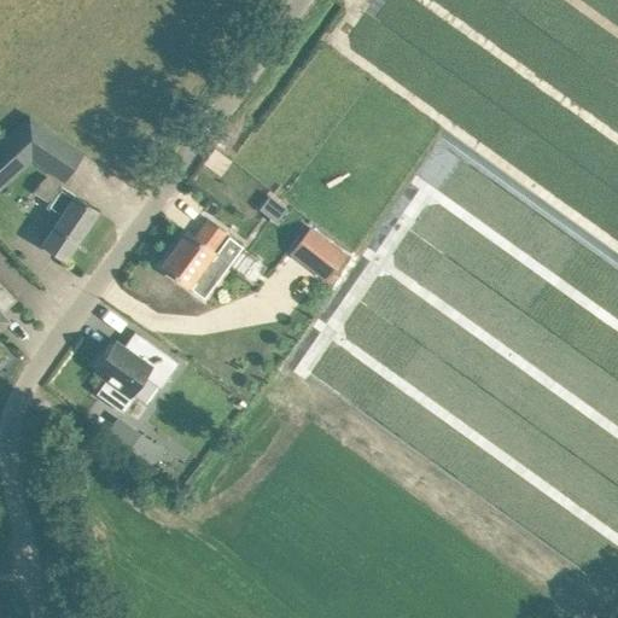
[(29,117),(3,141),(24,165),(31,159),(64,181),(83,153),(29,117)]
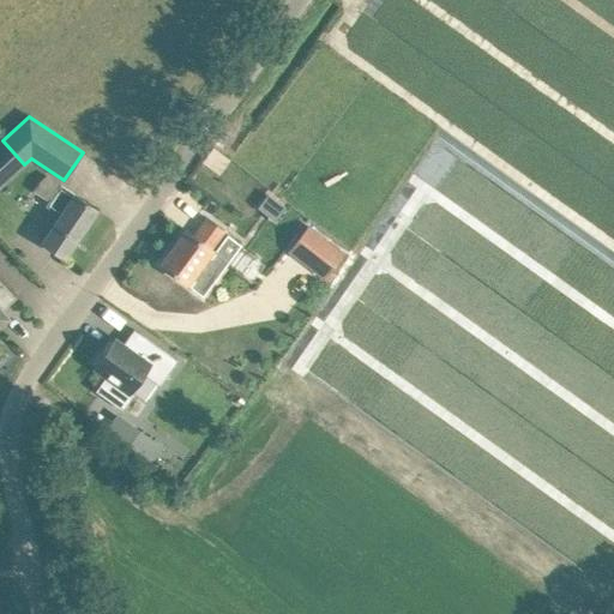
[(0,186),(24,164),(2,140),(0,142),(0,186)]
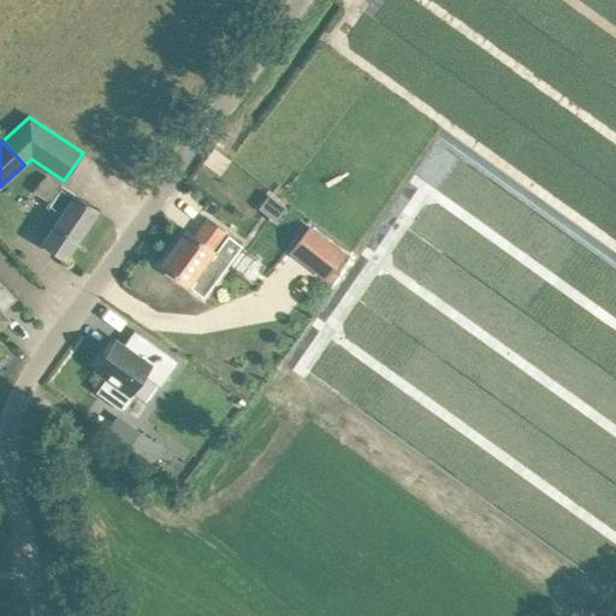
[(64,259),(98,211),(75,195),(59,185),(46,207),(59,217),(41,243),(64,259)]
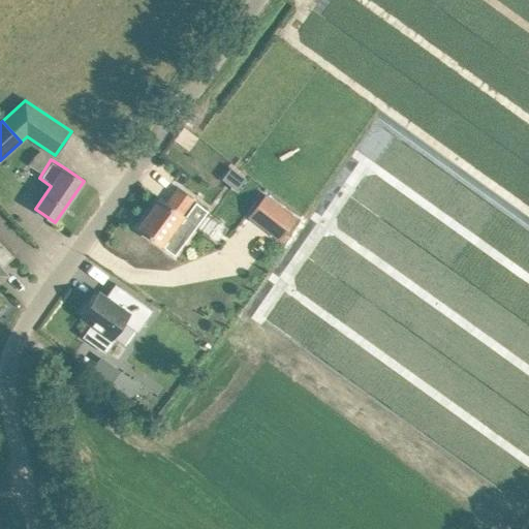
[(244,179),(230,168),(223,179),(237,189),(244,179)]
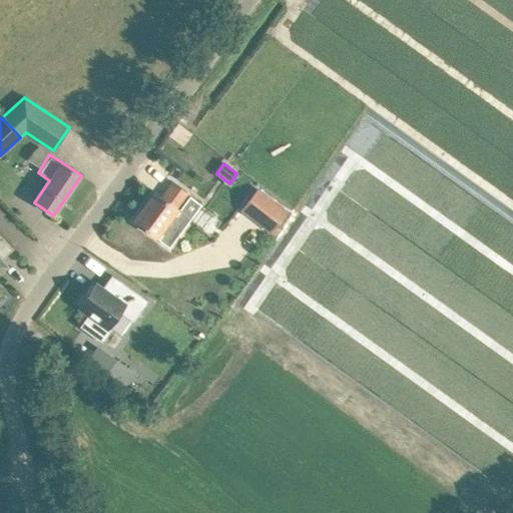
[(190,218),(176,207),(187,193),(172,183),(162,197),(155,192),(134,221),(169,247),(190,218)]
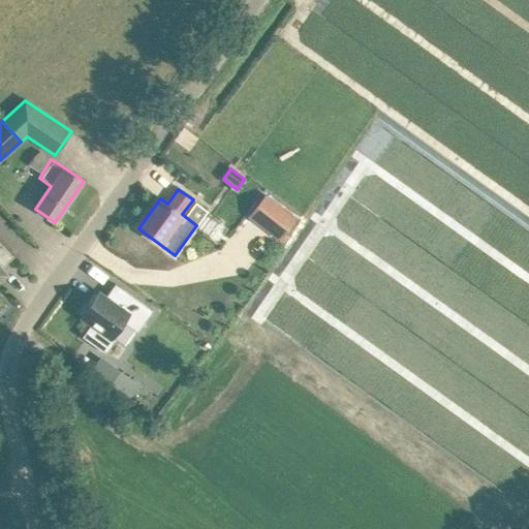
[(266,195),(249,216),(279,239),(294,218),(266,195)]
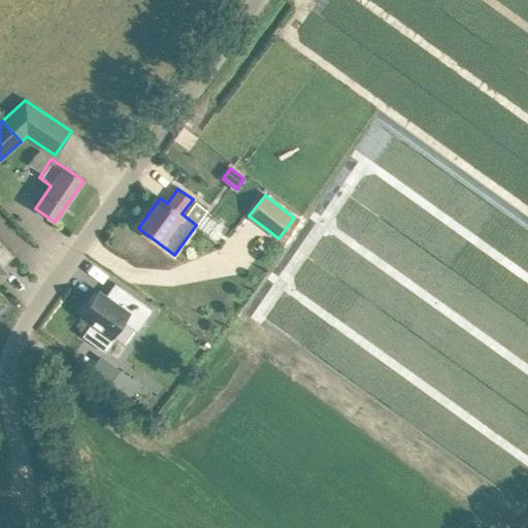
[(12,257),(0,242),(0,278),(6,273),(1,268),(12,257)]
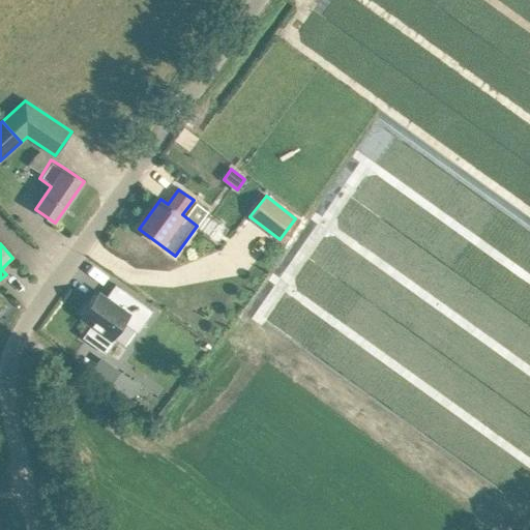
[(153,311),(118,287),(109,299),(98,293),(91,303),(87,301),(79,313),(82,316),(81,318),(91,325),(82,337),(106,354),(116,340),(112,337),(123,322),(138,332),(153,311)]
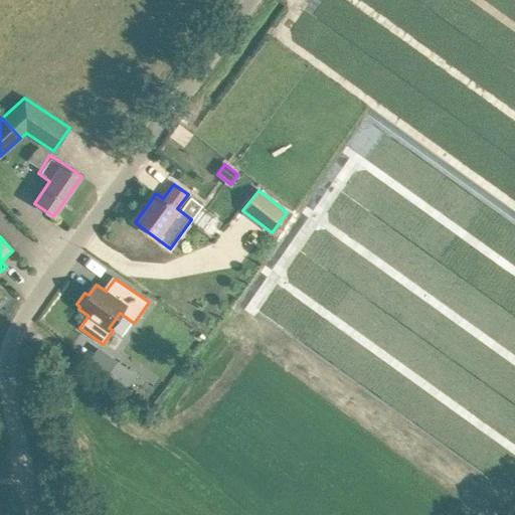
[(75,347),(99,364),(107,354),(82,337),(75,347)]
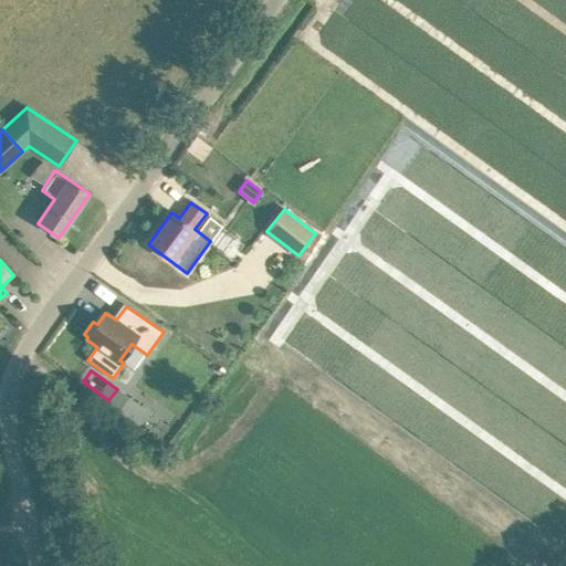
[(128,397),(118,410),(137,422),(146,410),(128,397)]
